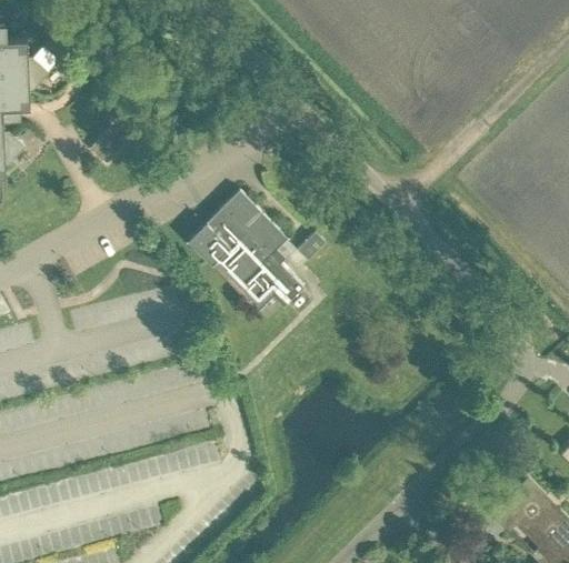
[(57,4),(52,0),(39,0),(37,3),(47,14),(57,4)]
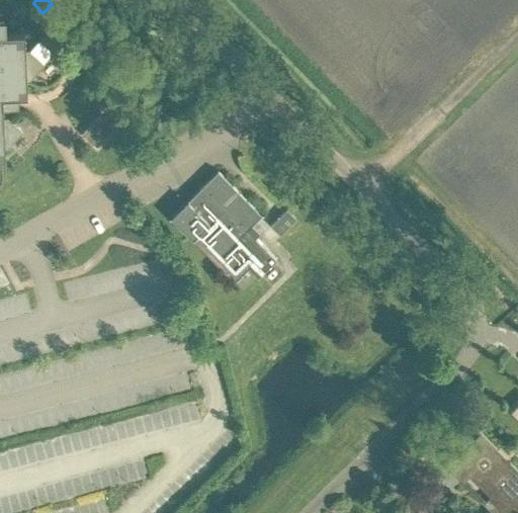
[(0,182),(2,181),(1,161),(5,161),(4,149),(7,149),(20,135),(6,122),(3,122),(3,112),(9,111),(9,99),(27,99),(26,81),(29,80),(41,67),(28,55),(25,55),(24,36),(5,37),(5,22),(0,22),(0,182)]
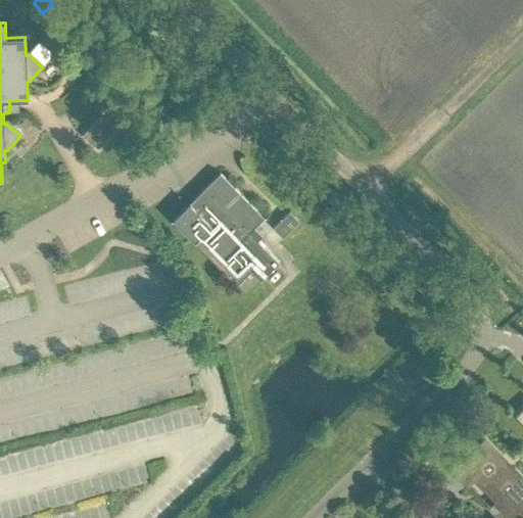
[(172,222),(237,287),(250,273),(260,283),(279,265),(257,242),(263,237),(254,229),(265,220),(220,175),(215,180),(211,183),(172,222)]
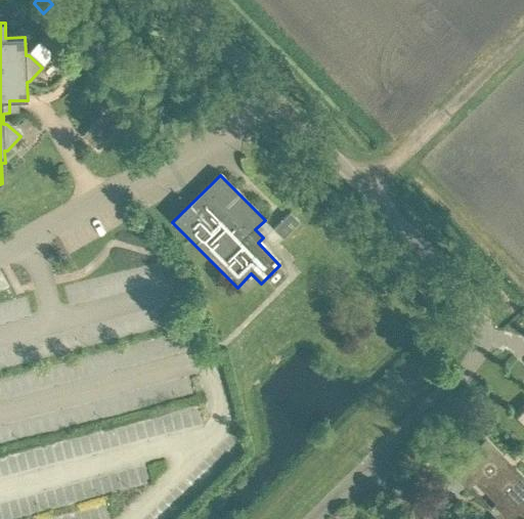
[(290,214),(273,230),(282,240),(299,223),(290,214)]
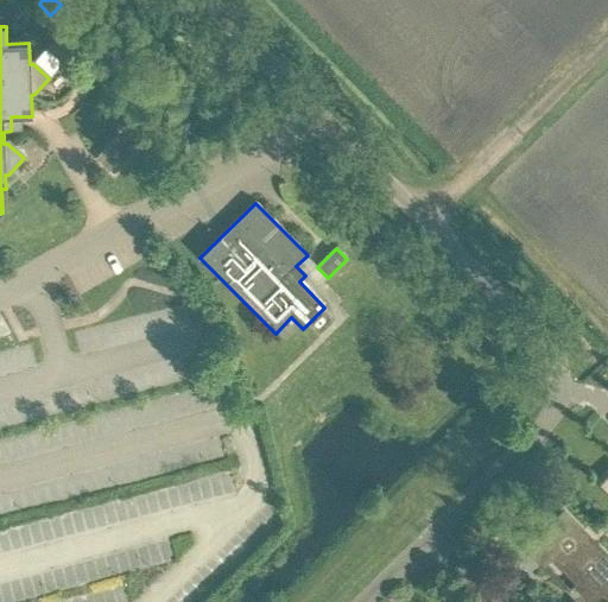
[(607,601),(607,556),(564,511),(525,549),(544,569),(552,561),(584,594),(577,601),(607,601)]
